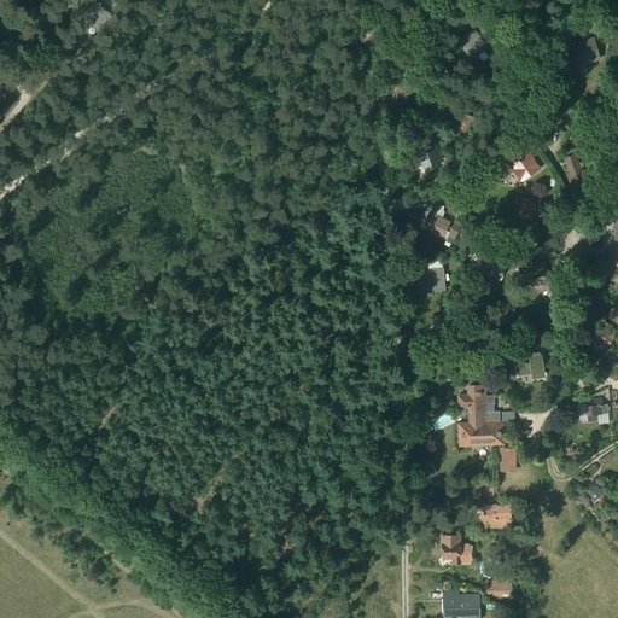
[(95,29),(110,15),(98,3),(83,18),(95,29)]
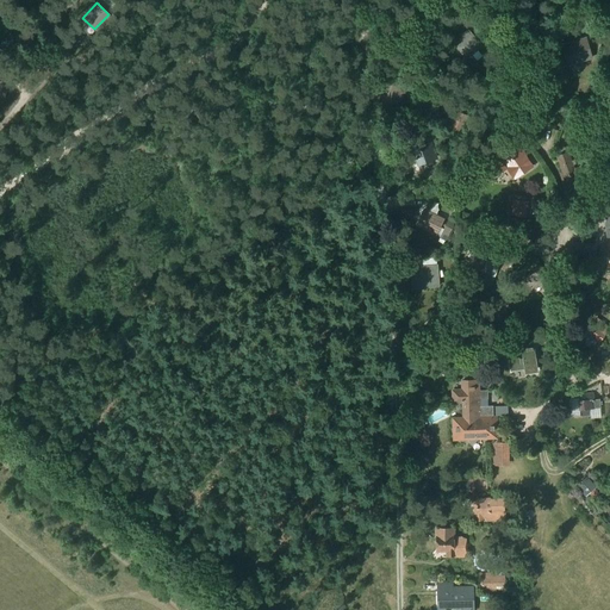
[(597,23),(587,25),(590,35),(599,32),(597,23)]
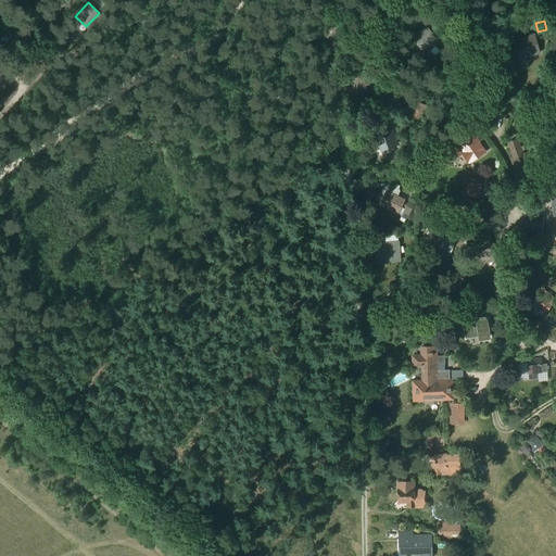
[(421,38),(415,43),(425,54),(436,45),(426,34),(429,30),(426,27),(418,35),(421,38)]
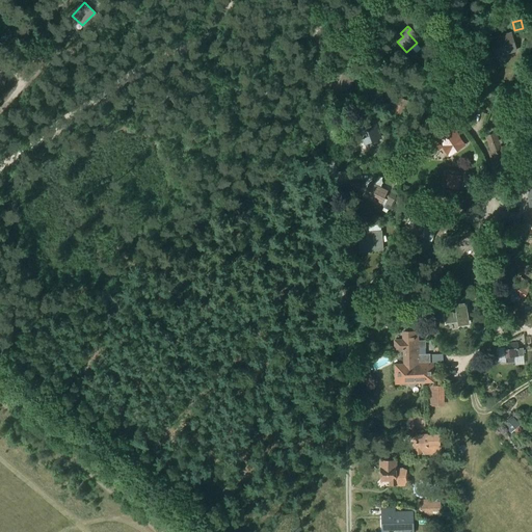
[(498,56),(517,50),(513,33),(502,36),(503,38),(494,42),(498,56)]
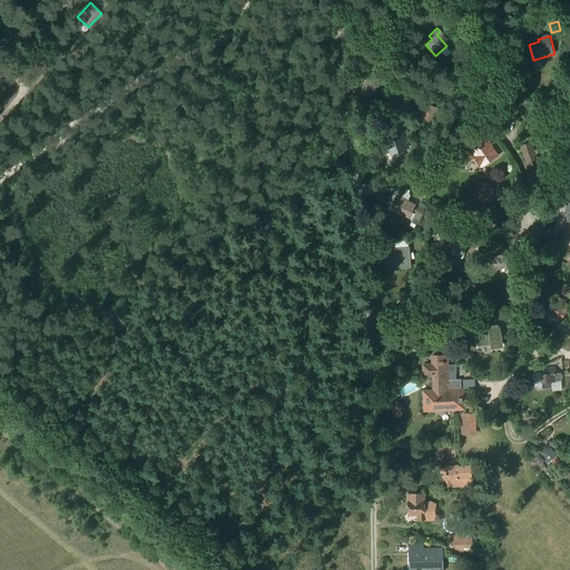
[(438,108),(425,104),(419,119),(431,124),(438,108)]
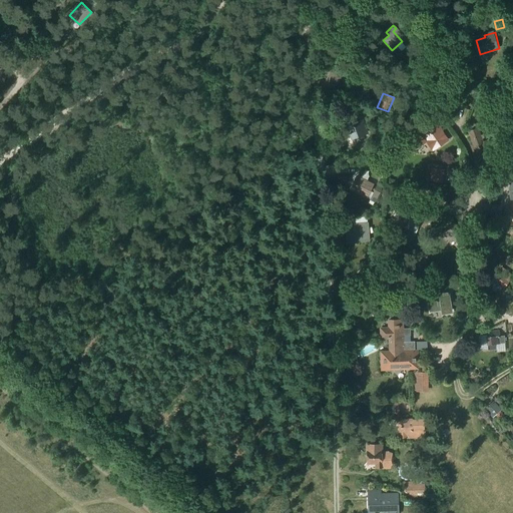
[(350,140),(366,134),(358,114),(339,121),(343,131),(347,130),(350,140)]
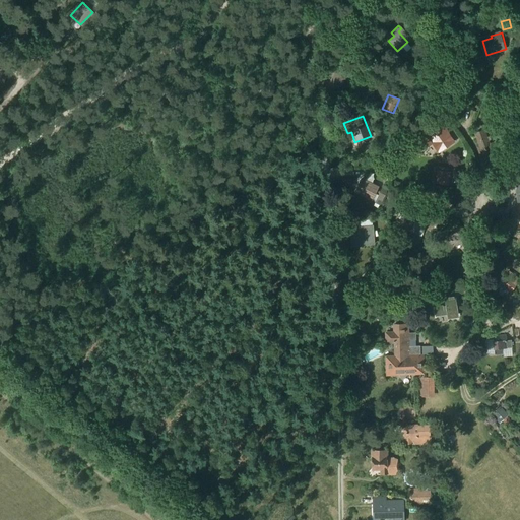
[(411,145),(417,154),(433,145),(439,154),(455,143),(440,121),(425,131),(427,135),(411,145)]
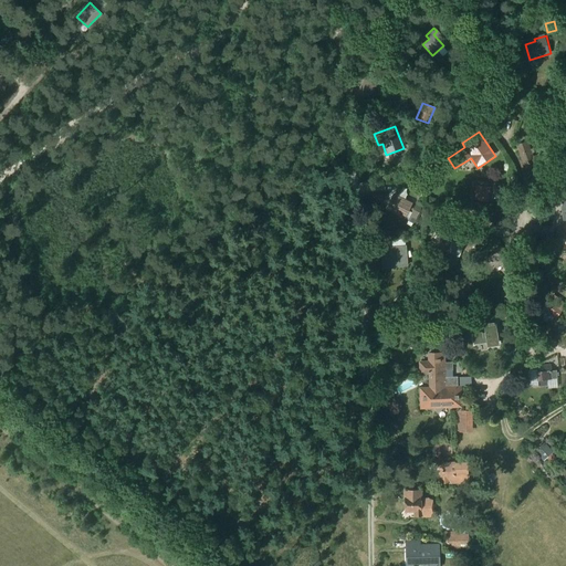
[(525,170),(541,164),(537,155),(533,157),(527,142),(516,146),(525,170)]
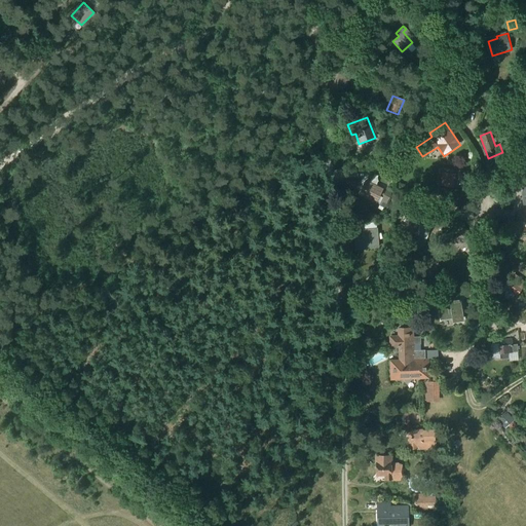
[(442,172),(441,186),(454,188),(456,174),(442,172)]
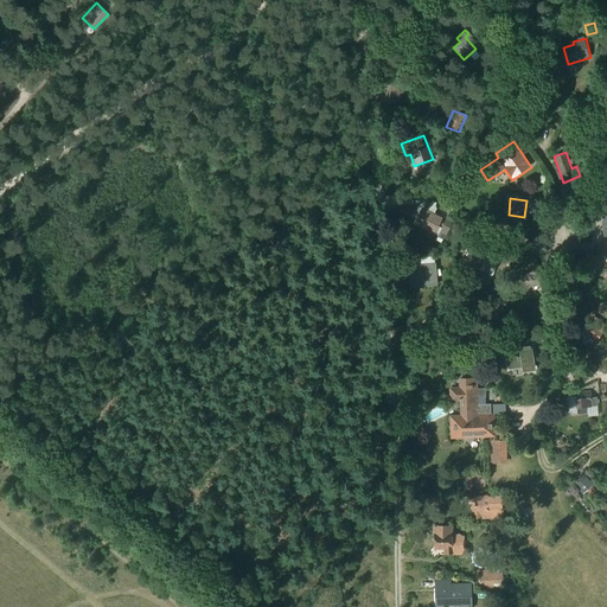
[(442,218),(421,208),(413,224),(434,235),(442,218)]
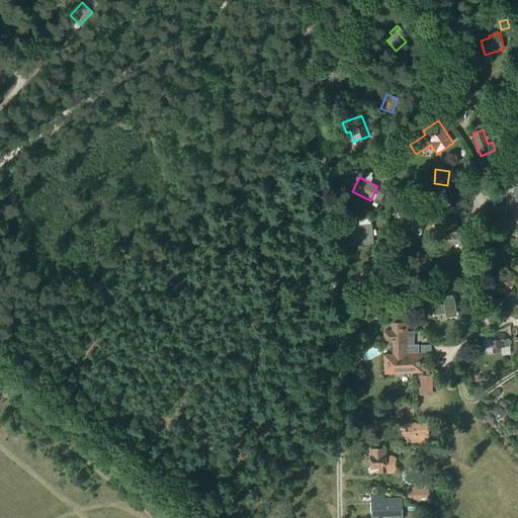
[(380,187),(373,201),(378,204),(385,189),(380,187)]
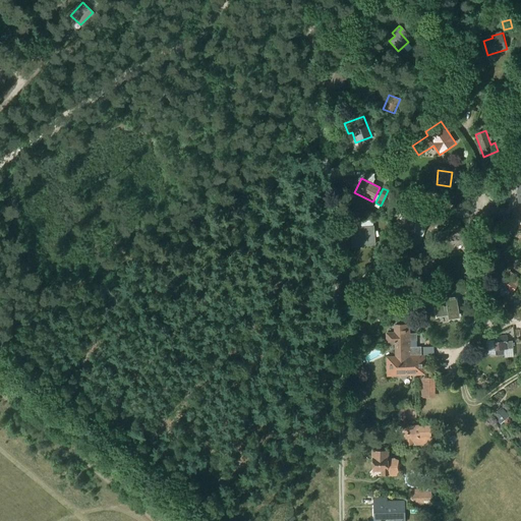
[(418,201),(419,192),(411,191),(410,200),(418,201)]
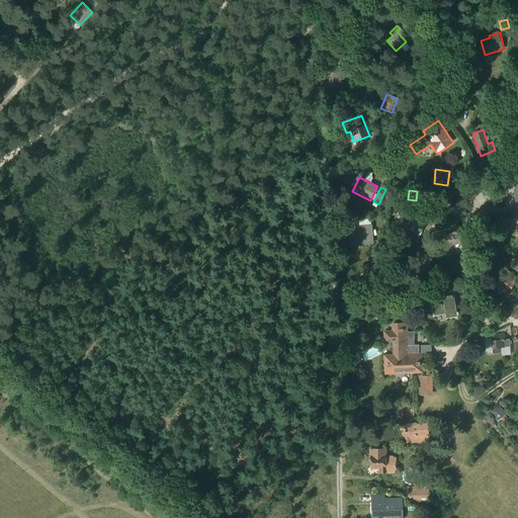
[(465,203),(453,203),(454,217),(466,217),(465,203)]
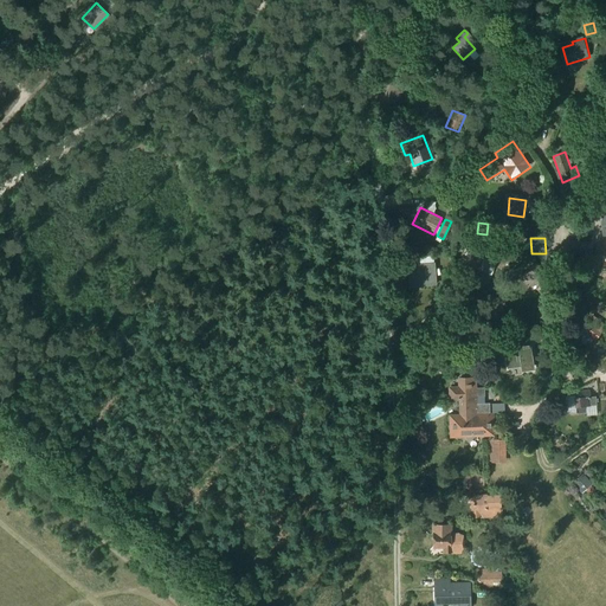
[(571,252),(590,255),(591,243),(572,240),(571,252)]
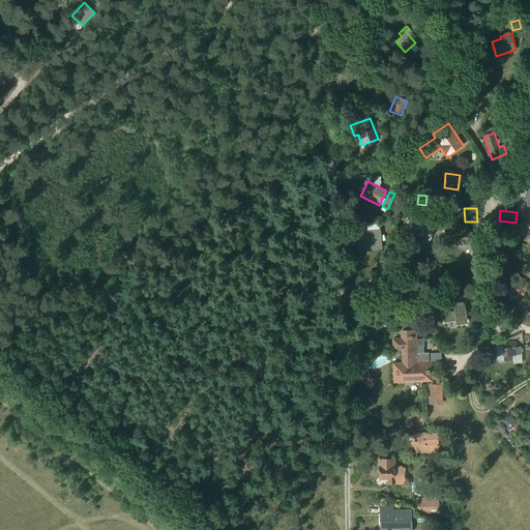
[(434,226),(415,218),(409,233),(428,240),(434,226)]
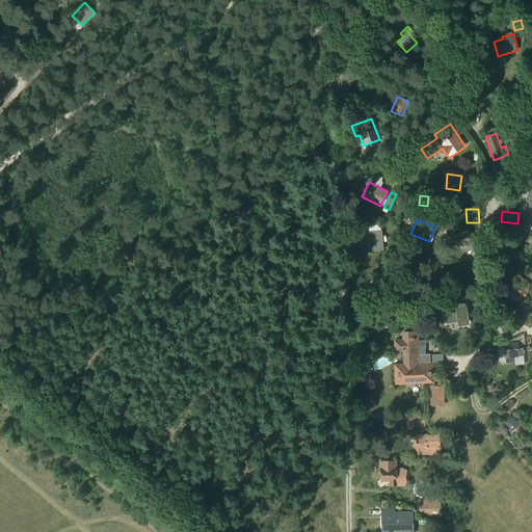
[(358,243),(357,244),(357,245),(358,245),(360,248),(372,247),(372,249),(382,249),(380,231),(373,232),(373,234),(357,235),(358,243)]
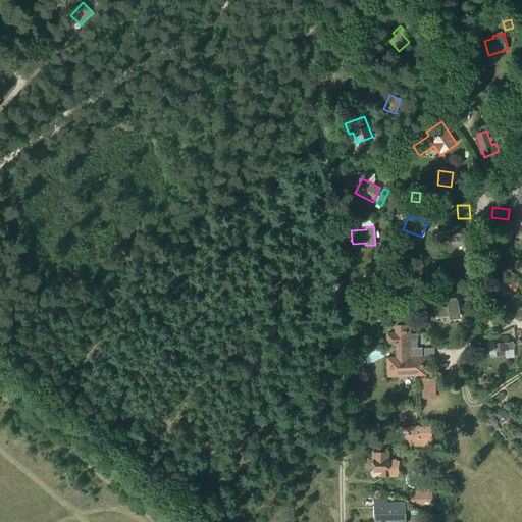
[(469,258),(478,250),(470,242),(472,239),(462,228),(453,237),(463,248),(462,249),(469,258)]
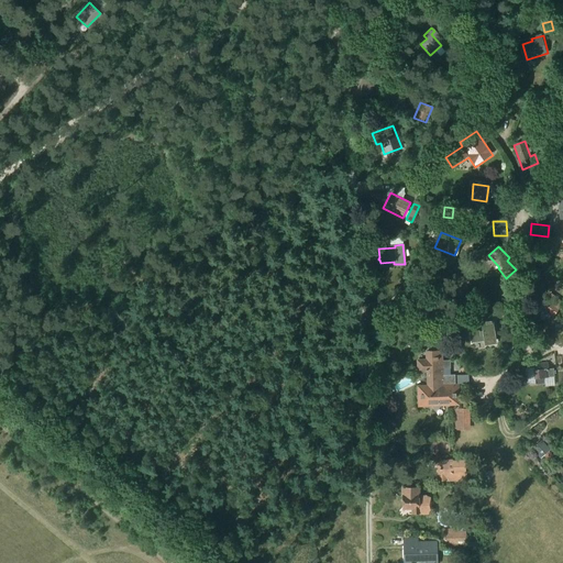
[(539,308),(552,318),(562,302),(550,294),(539,308)]
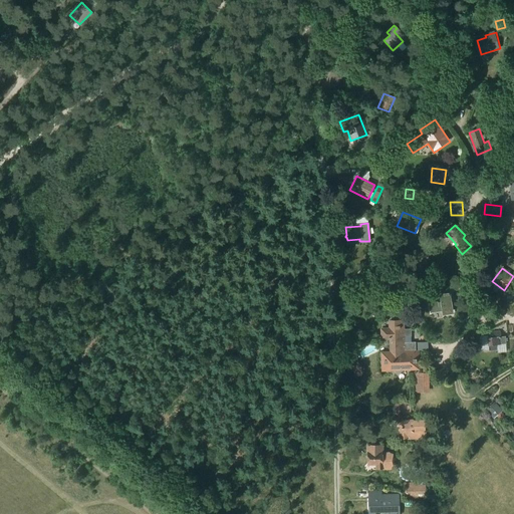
[(440,301),(429,303),(430,312),(441,310),(442,315),(452,313),(449,292),(439,294),(440,301)]
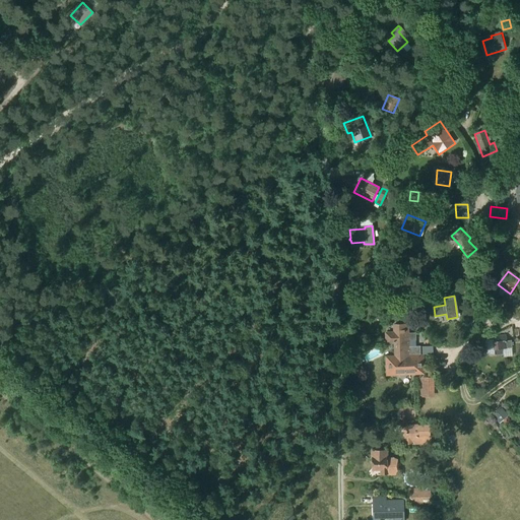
[(407,334),(407,324),(394,325),(394,333),(386,333),(386,342),(394,342),(395,347),(414,346),(414,334),(407,334)]
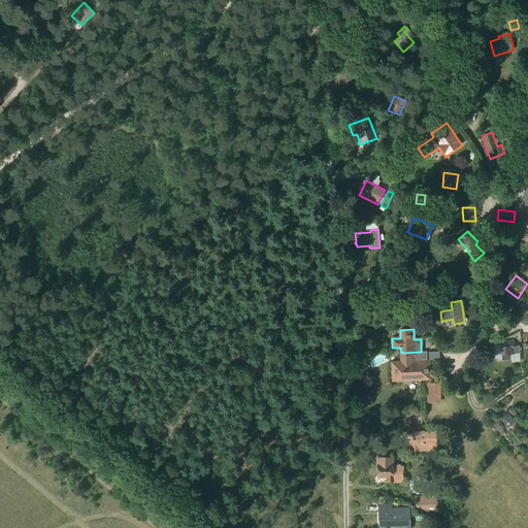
[(499,341),(500,347),(500,356),(501,355),(502,360),(509,360),(509,355),(510,355),(510,354),(519,354),(518,345),(514,345),(514,340),(499,341)]
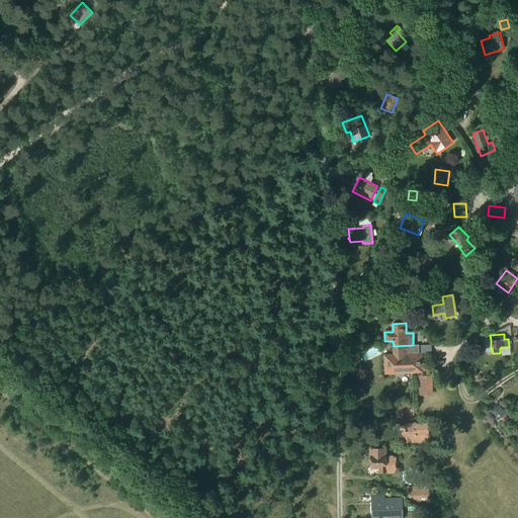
[(420,371),(419,345),(413,345),(394,346),(394,356),(385,357),(386,372),(413,371),(420,371)]
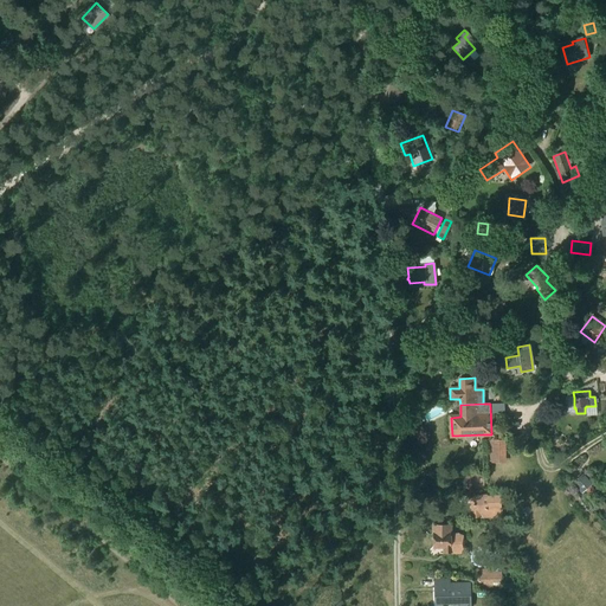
[(504,456),(504,440),(489,442),(489,482),(490,482),(490,489),(504,489),(504,482),(503,482),(503,472),(534,472),(534,456),(504,456)]
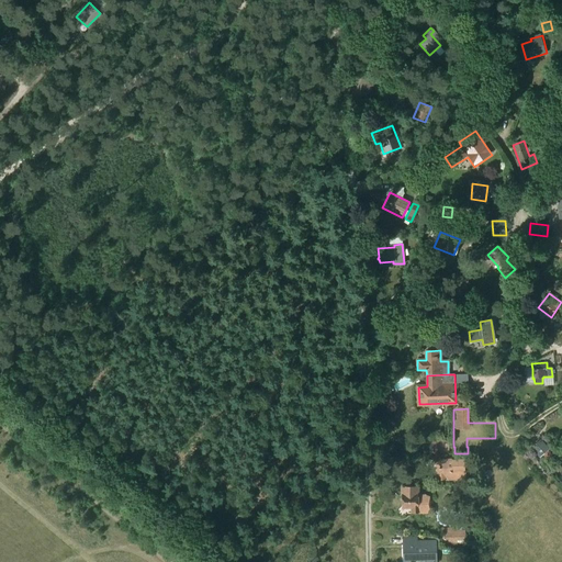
[(449,452),(449,448),(449,438),(435,438),(435,448),(439,448),(439,452),(449,452)]
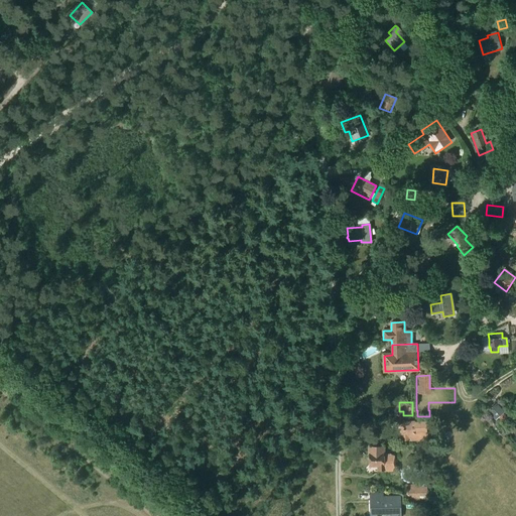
[(488,411),(496,420),(504,413),(497,404),(488,411)]
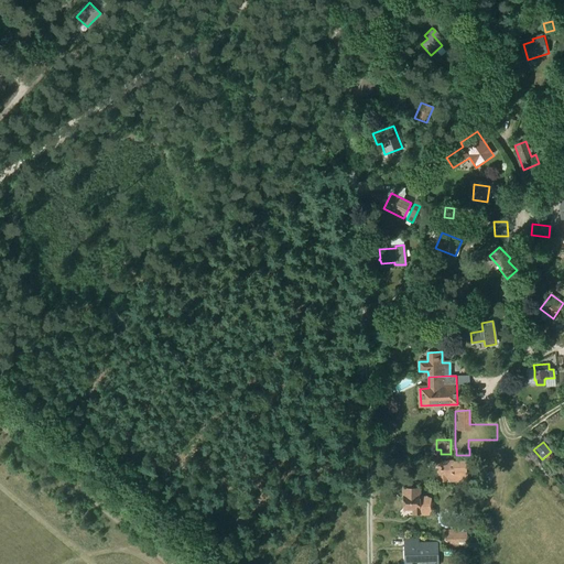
[(447,463),(447,461),(442,461),(443,481),(465,481),(465,463),(447,463)]
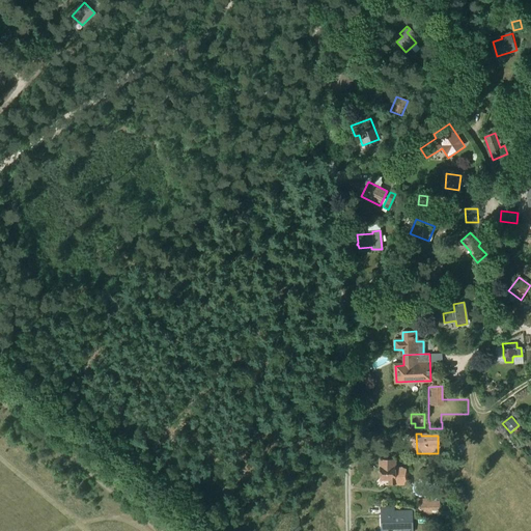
[(395,472),(395,458),(379,459),(380,481),(389,481),(390,486),(402,486),(402,479),(404,479),(404,472),(395,472)]
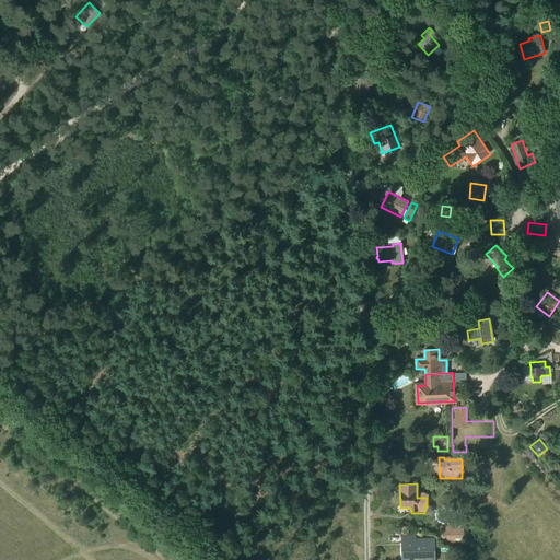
[(442,534),(465,533),(465,522),(452,522),(453,526),(442,526),(442,534)]
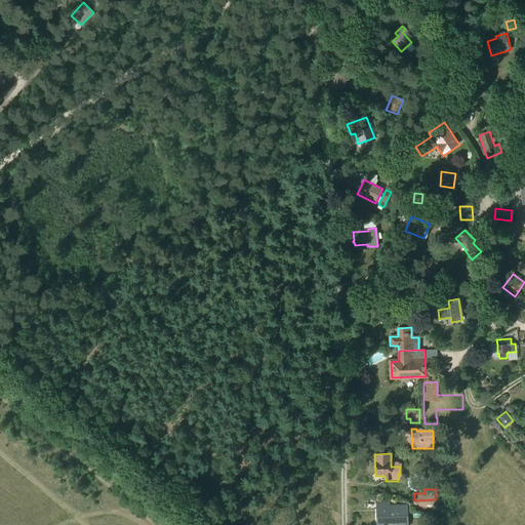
[(414,510),(436,509),(436,499),(414,500),(414,510)]
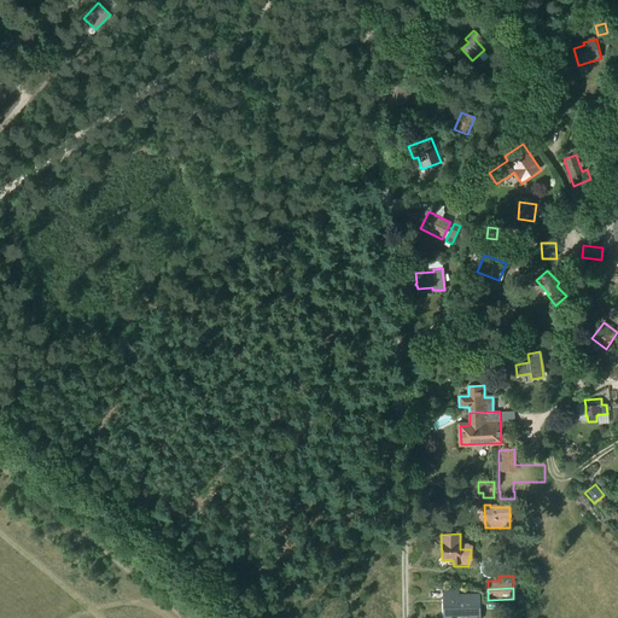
[(445,602),(444,604),(444,613),(452,613),(450,617),(479,617),(479,595),(459,595),(459,589),(445,590),(445,602)]
